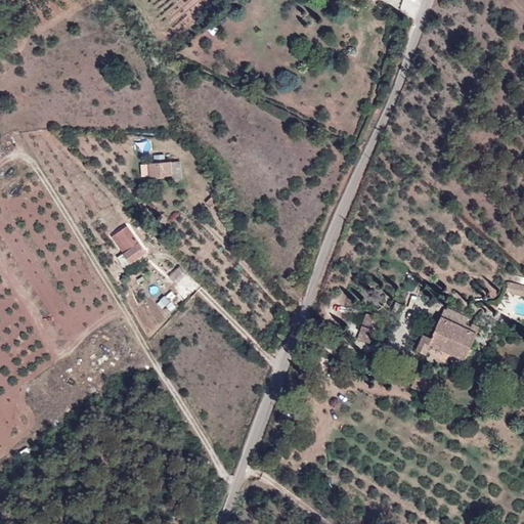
[(171,162),(172,171),(180,170),(180,161),(171,162)]
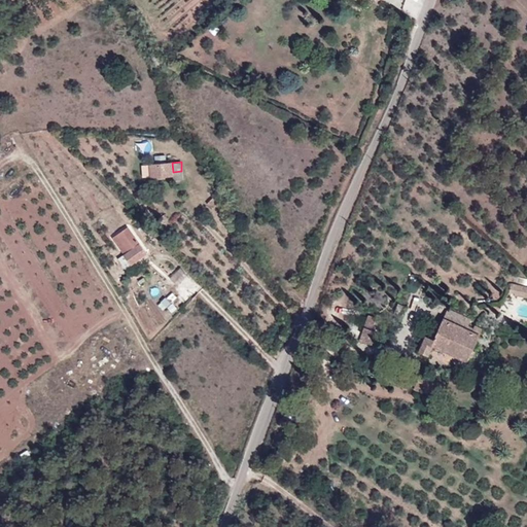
[(173,175),(173,172),(172,163),(142,165),(143,177),(173,175)]
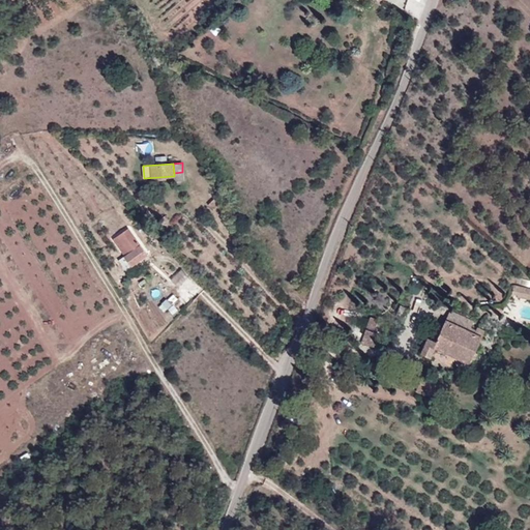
[(218,203),(213,198),(208,204),(213,209),(218,203)]
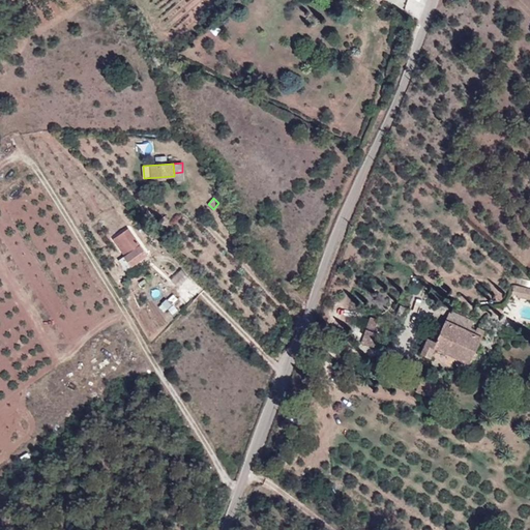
[(130,252),(126,256),(120,260),(127,269),(148,255),(129,228),(119,235),(130,252)]
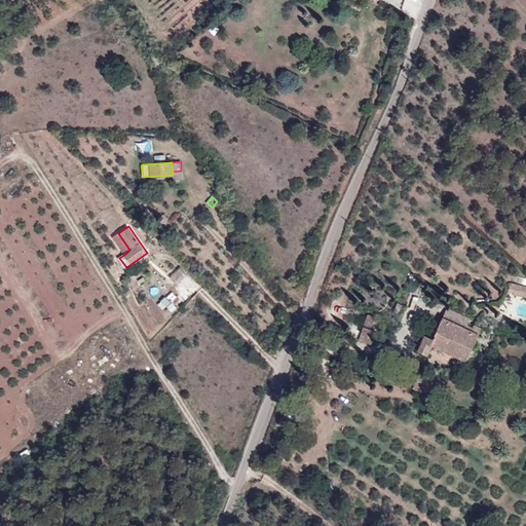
[(114,236),(125,254),(129,250),(118,233),(114,236)]
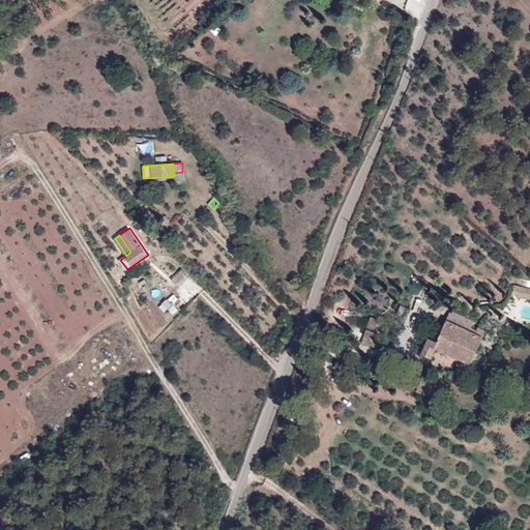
[(529,287),(520,286),(518,295),(518,296),(529,298),(529,287)]
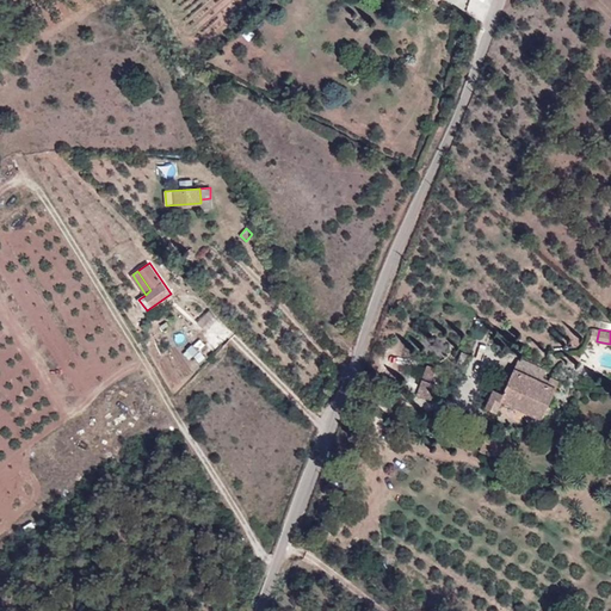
[(198,351),(205,344),(201,339),(195,345),(198,351)]
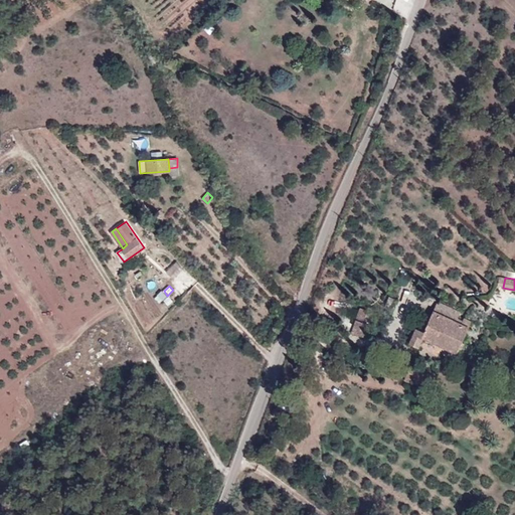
[(178,296),(174,292),(164,300),(169,305),(178,296)]
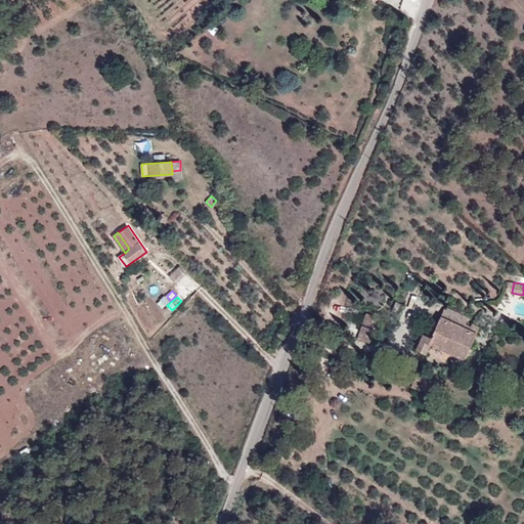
[(468,317),(445,307),(433,335),(432,337),(424,334),(417,350),(426,353),(431,343),(466,359),(468,354),(470,355),(473,349),(471,348),(477,334),(469,330),(464,328),(468,317)]
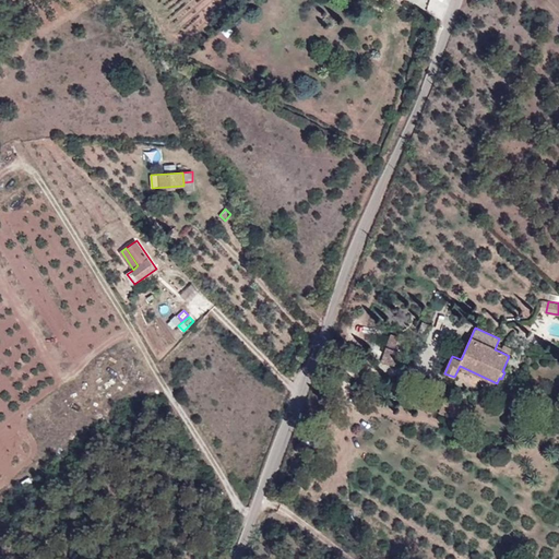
[(389,356),(387,364),(395,366),(401,352),(394,351),(400,336),(392,334),(384,355),(389,356)]
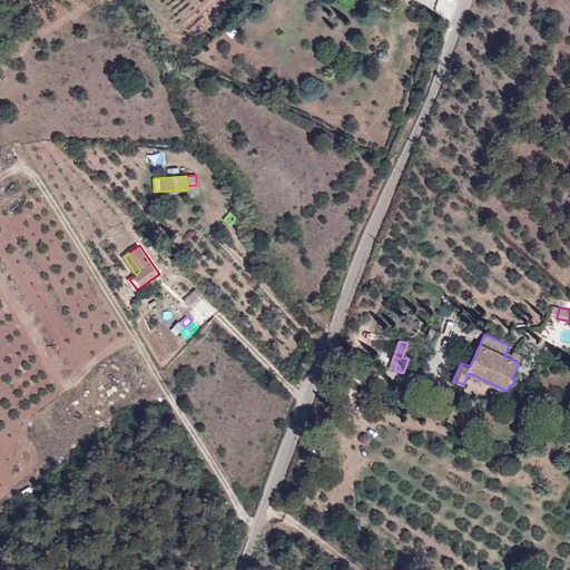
[(513,352),(510,359),(519,363),(522,355),(513,352)]
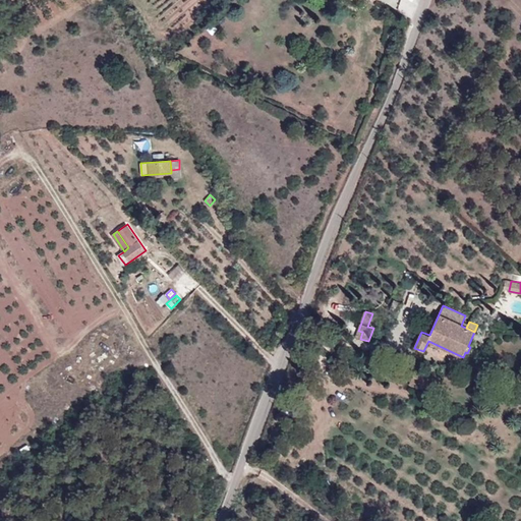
[(420,361),(416,372),(429,379),(435,366),(420,361)]
